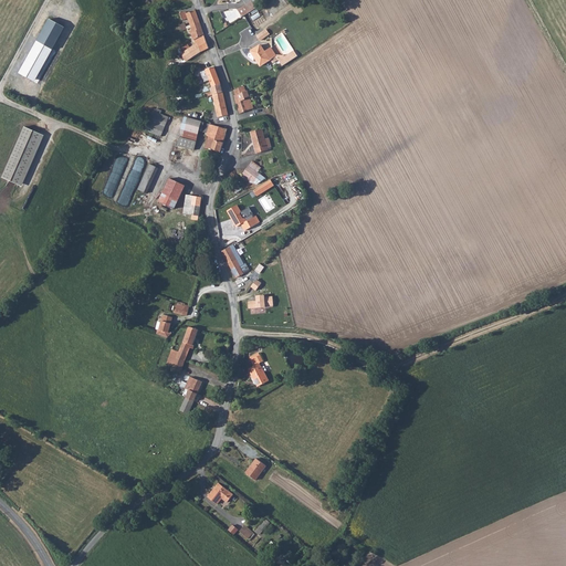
[(254,0),(252,0),(244,6),(249,12),(259,6),(254,0)]
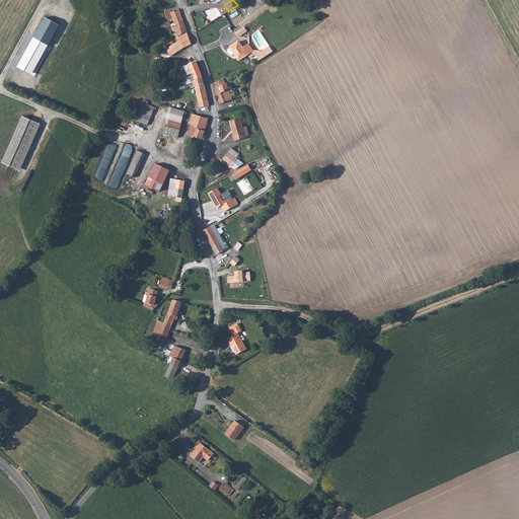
[(219,8),(222,15),(228,11),(224,5),(219,8)]
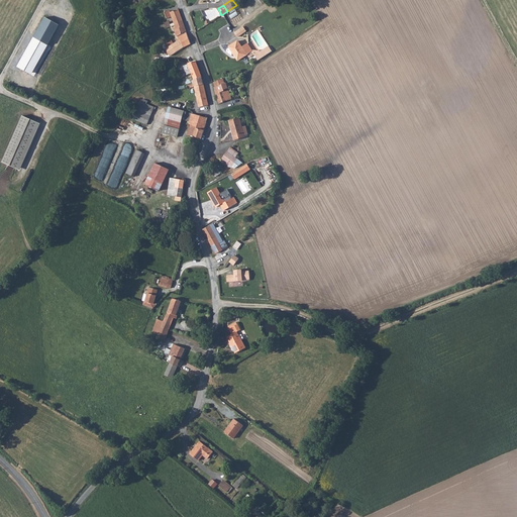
[(183,22),(178,10),(171,12),(170,11),(166,11),(168,18),(172,17),(175,25),(183,22)]
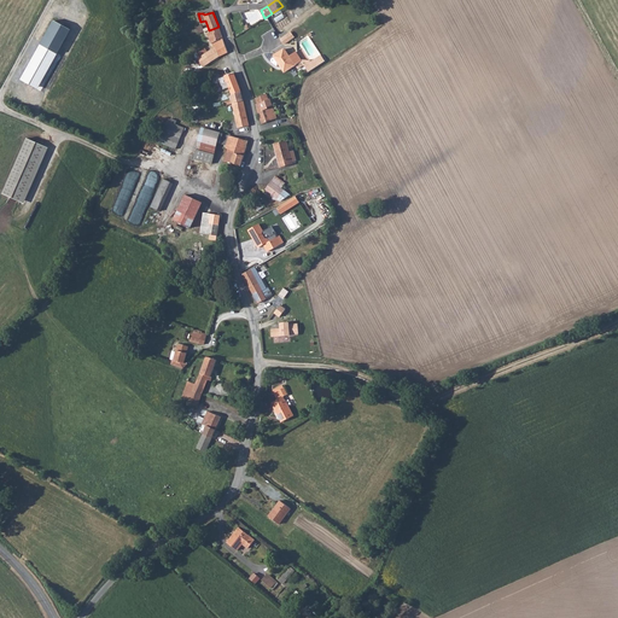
[(39,89),(71,30),(54,19),(21,79),(39,89)]
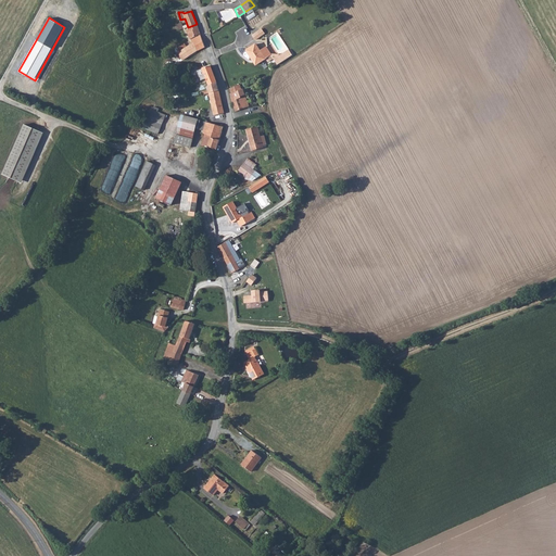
[(197,24),(188,27),(189,29),(187,30),(190,38),(200,34),(197,24)]
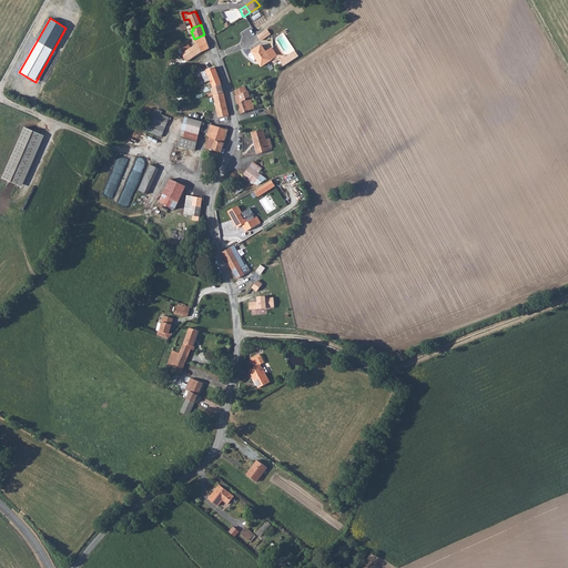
[(270,34),(266,29),(256,36),(261,41),(270,34)]
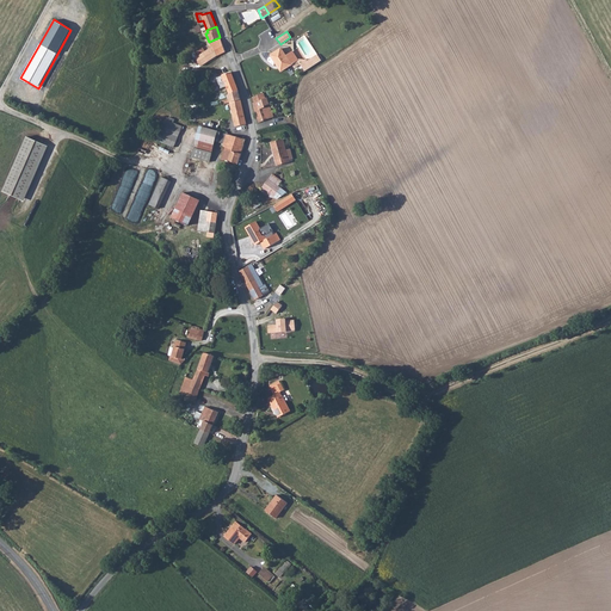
[(220,37),(209,42),(213,48),(217,56),(224,53),(220,37)]
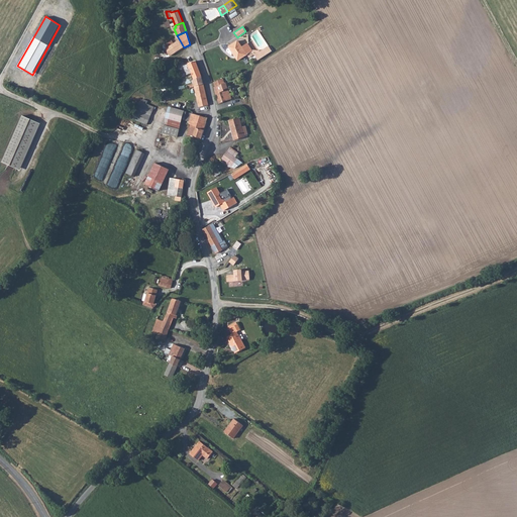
[(172,44),(177,52),(184,47),(180,40),(172,44)]
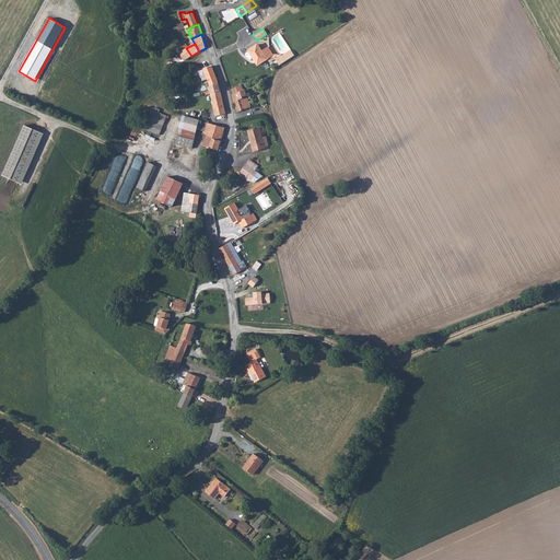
[(183,45),(179,47),(182,51),(179,54),(184,60),(191,56),(186,48),(185,49),(183,45)]
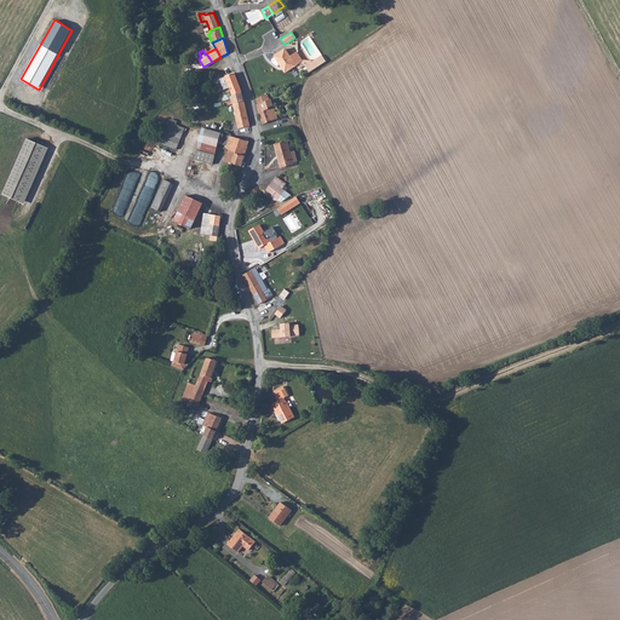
[(302,63),(302,62),(297,55),(291,58),(285,50),(274,57),(282,68),(283,68),(287,73),(302,63)]
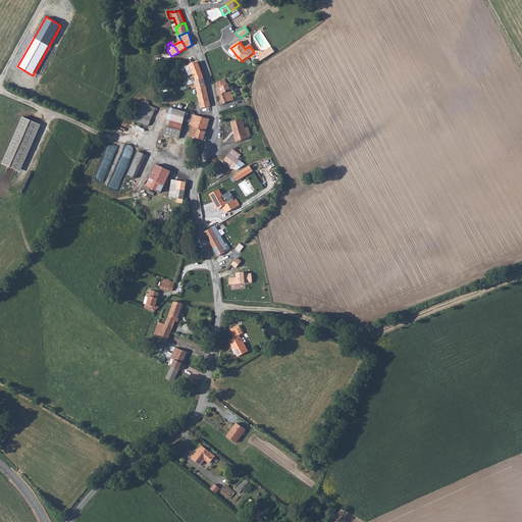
[(260,61),(275,51),(272,47),(263,52),(262,51),(260,52),(254,52),(254,53),(260,61)]
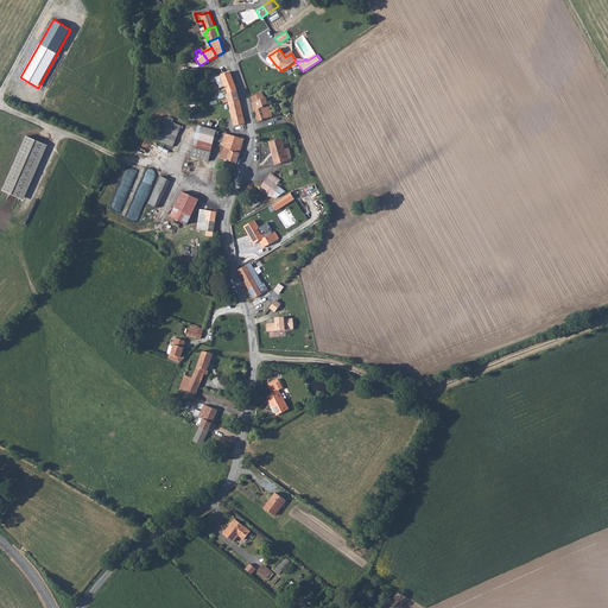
[(236,90),(230,73),(225,75),(223,71),(216,75),(221,84),(223,83),(228,94),(236,90)]
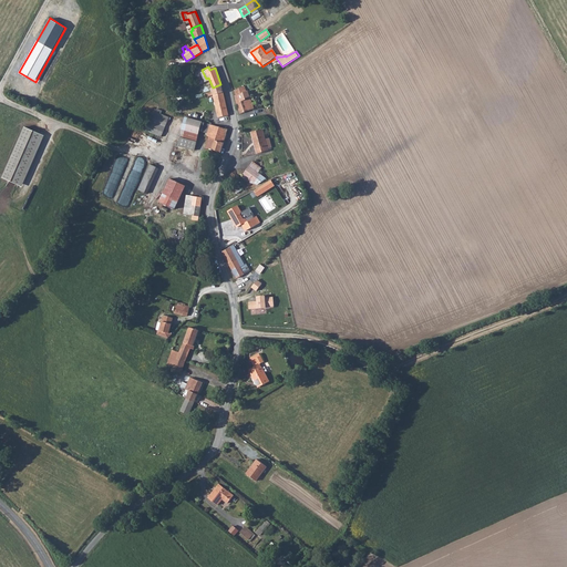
[(213,88),(212,88),(213,92),(214,95),(223,93),(220,84),(213,88)]
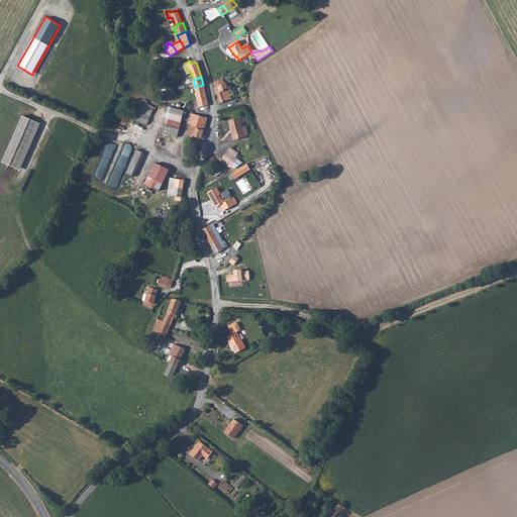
[(217,88),(214,89),(219,104),(227,101),(223,90),(228,89),(226,83),(224,84),(223,82),(216,85),(217,88)]
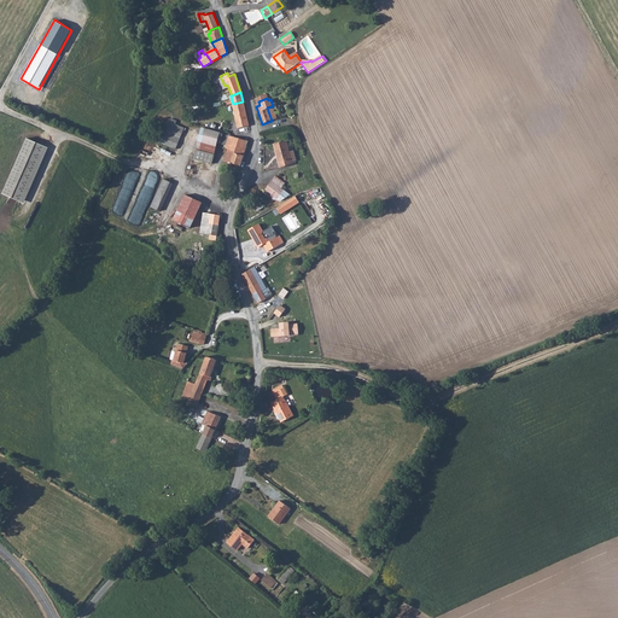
[(245,112),(243,101),(233,104),(232,104),(235,115),(245,112)]
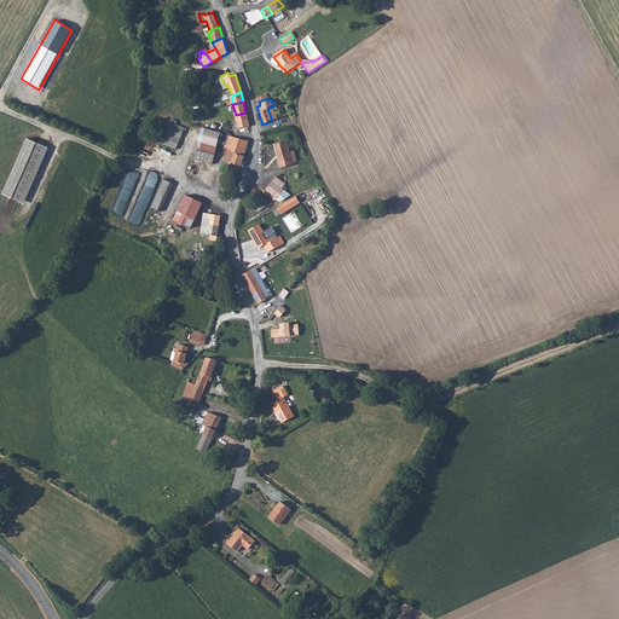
[(277,120),(273,106),(267,108),(272,121),(277,120)]
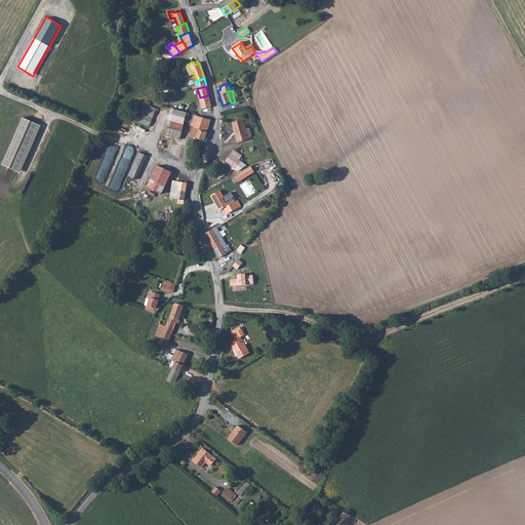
[(208,95),(200,97),(203,110),(211,108),(208,95)]
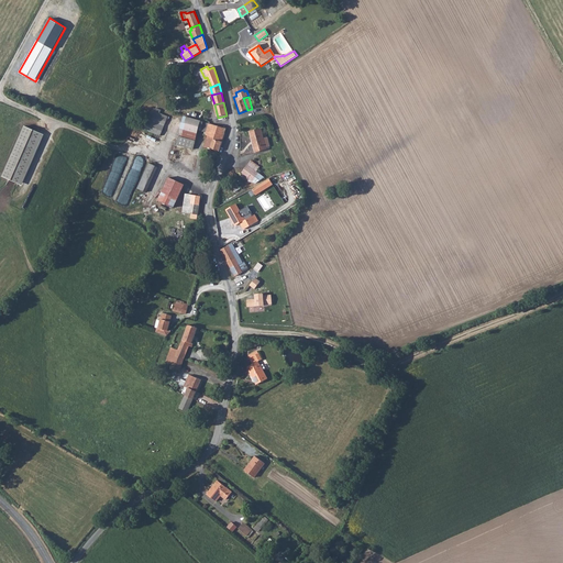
[(152,111),(145,127),(155,130),(162,116),(152,111)]
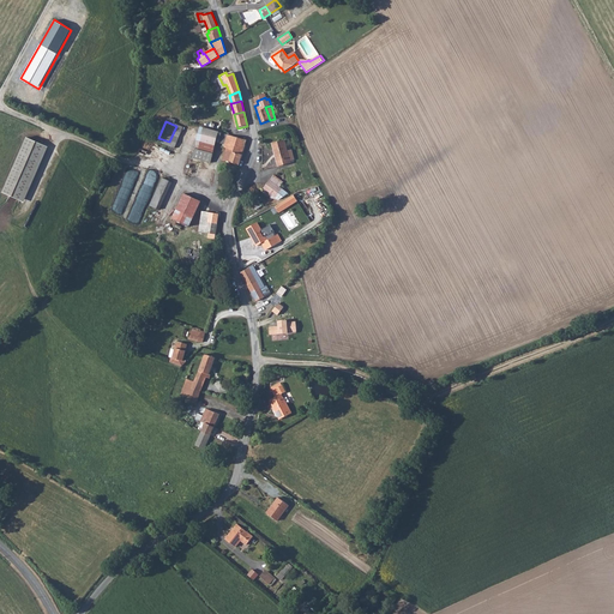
[(175,143),(180,133),(182,128),(176,126),(169,142),(175,143)]
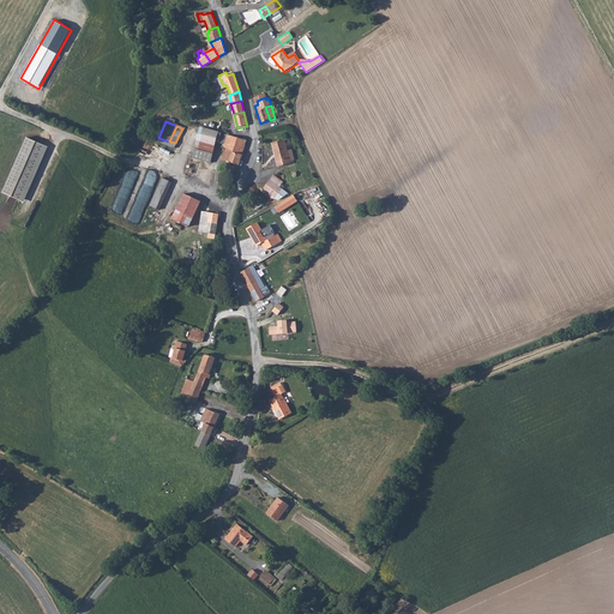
[(218,144),(221,133),(202,127),(196,148),(212,154),(215,143),(218,144)]
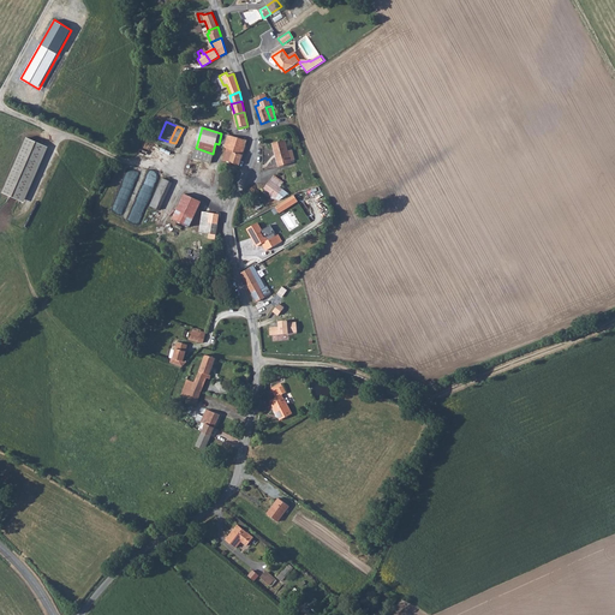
[(224,160),(239,166),(244,150),(246,141),(221,133),(219,144),(222,145),(222,149),(226,150),(224,160)]
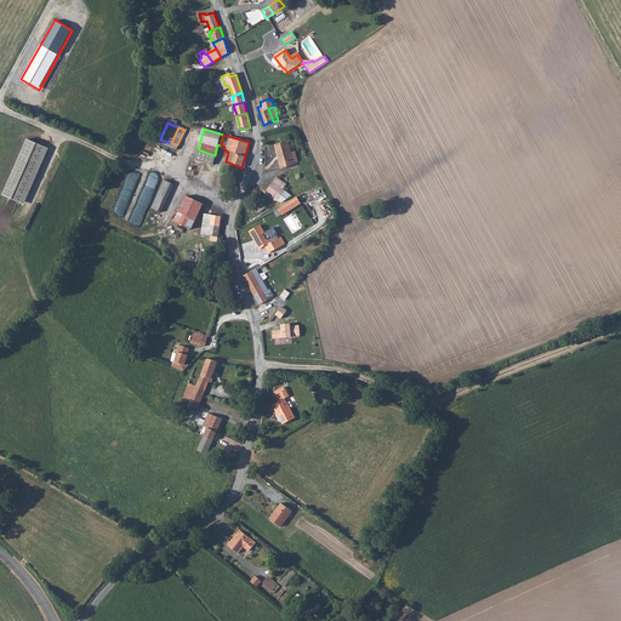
[(171,143),(160,140),(159,144),(176,151),(180,146),(177,144),(171,143)]
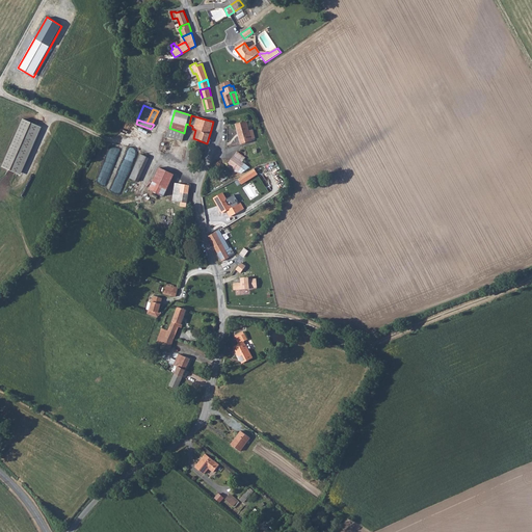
[(254,141),(251,135),(249,127),(247,122),(237,126),(242,144),(254,141)]
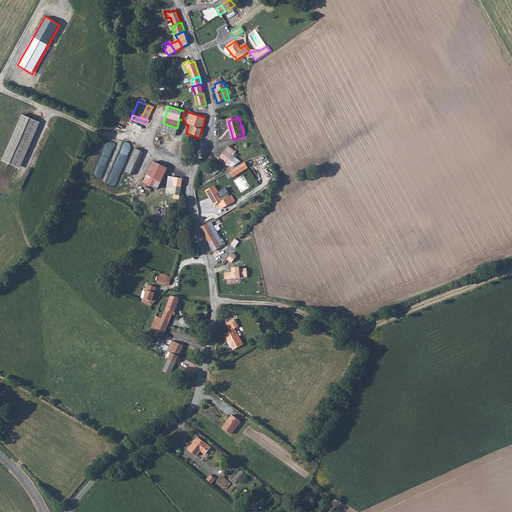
[(35,123),(21,118),(3,165),(17,170),(35,123)]
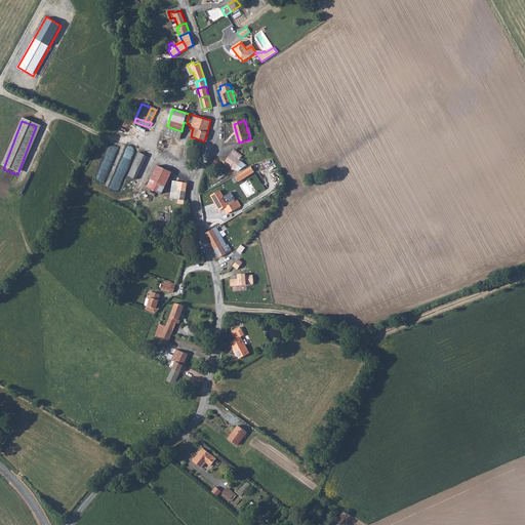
[(180,138),(182,133),(174,130),(166,128),(164,134),(180,138)]
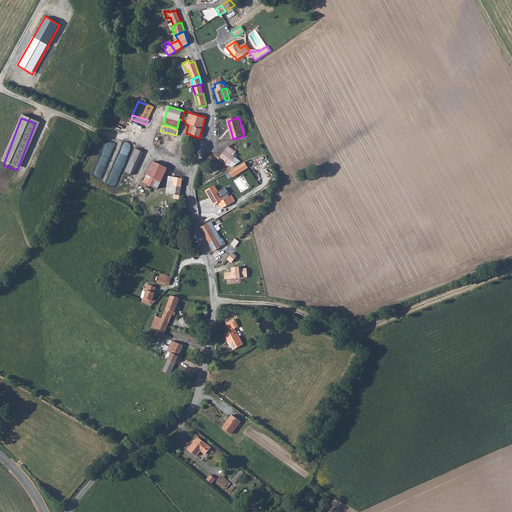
[(236,154),(238,152),(230,146),(221,157),(231,165),(238,155),(236,154)]
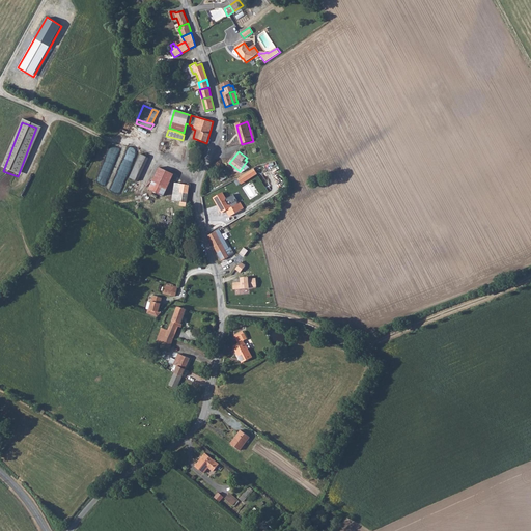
[(136,179),(146,157),(141,155),(130,177),(136,179)]
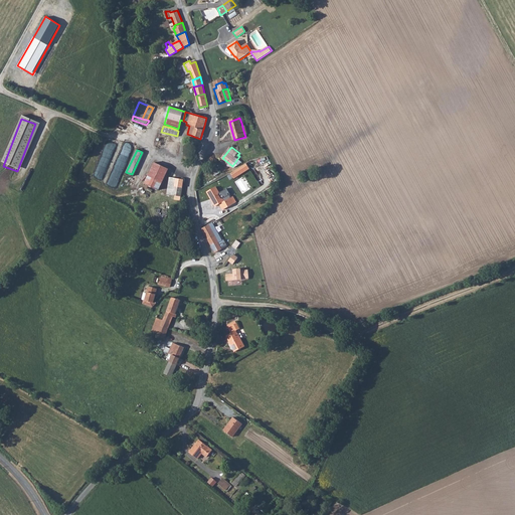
[(122,151),(111,181),(119,184),(130,154),(122,151)]
